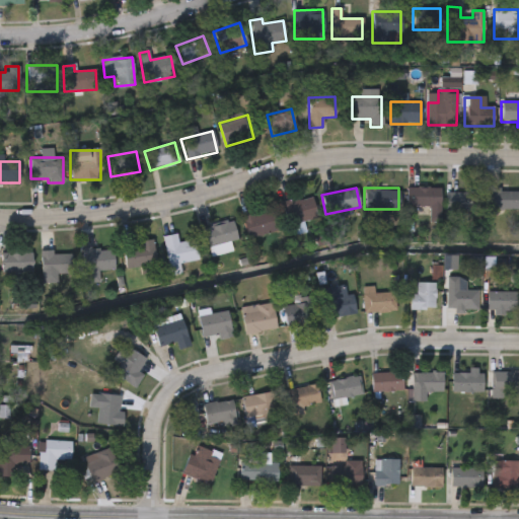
[(439,189),(439,207),(405,207),(405,189),(439,189)]
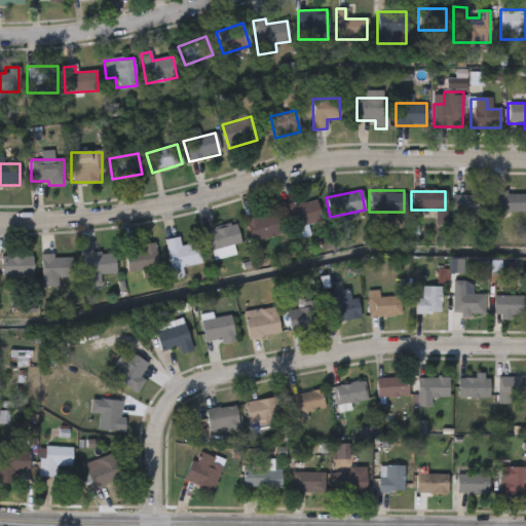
[(525,213),(492,213),(492,193),(525,193),(525,213)]
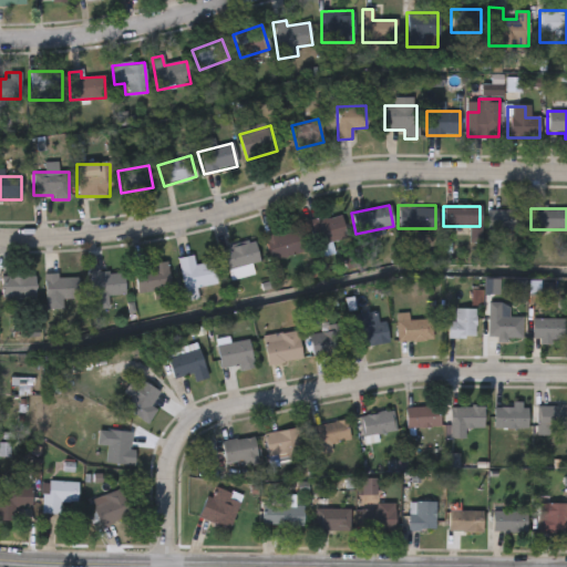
[(486,232),(486,210),(524,210),(524,232),(486,232)]
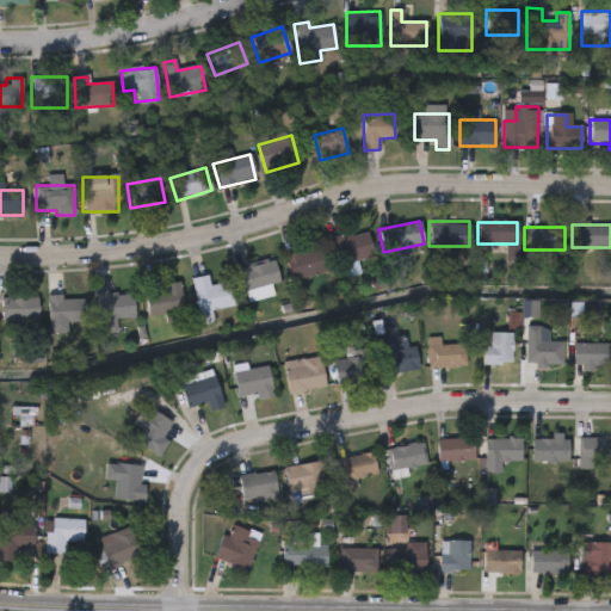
[(332,239),(368,232),(372,257),(337,264),(332,239)]
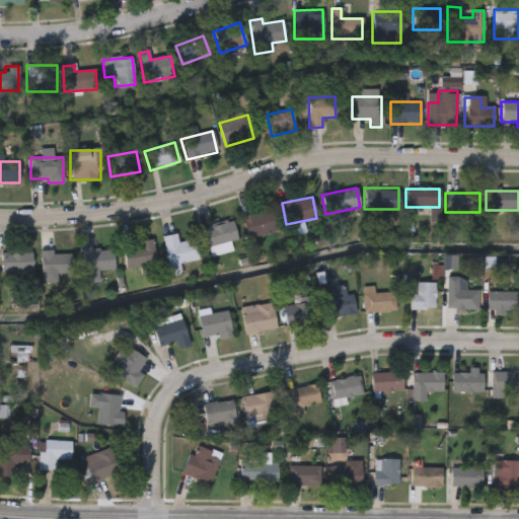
[(241,218),(271,209),(277,229),(248,238),(241,218)]
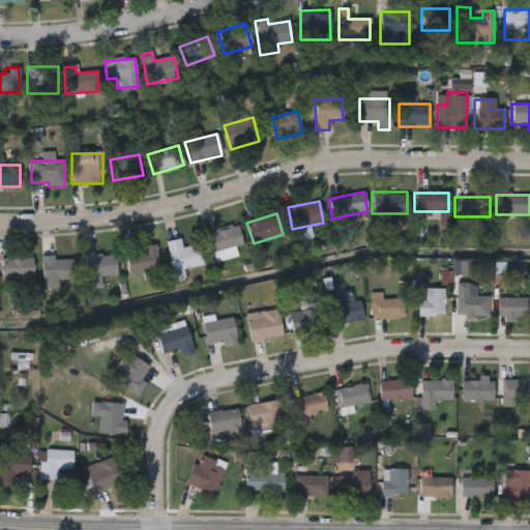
[(237,225),(242,244),(233,246),(235,256),(214,261),(208,232),(237,225)]
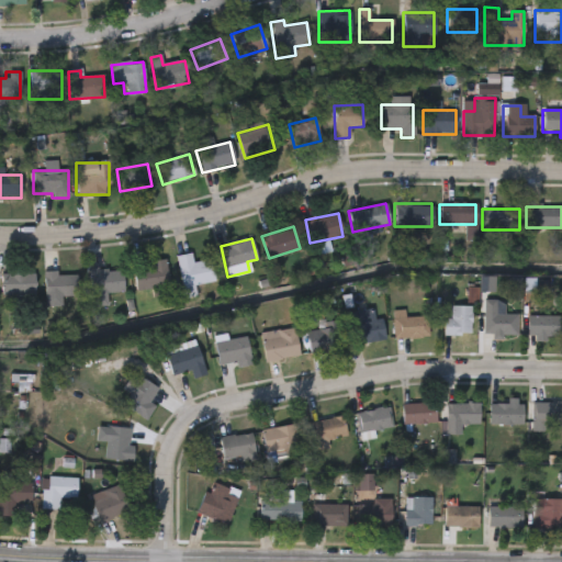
[(176,256),(190,253),(192,263),(211,260),(214,281),(182,288),(176,256)]
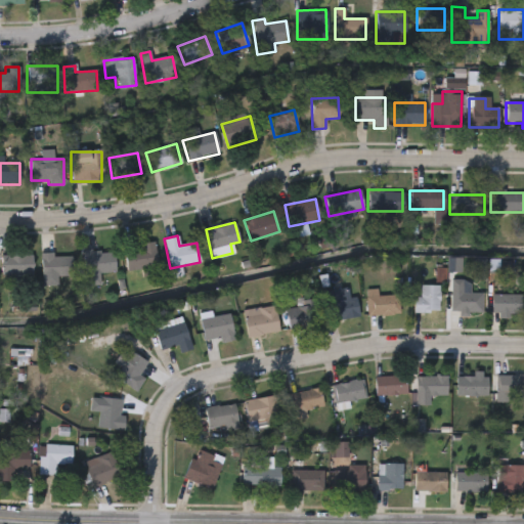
[(126,270),(125,250),(139,249),(139,244),(155,243),(157,269),(126,270)]
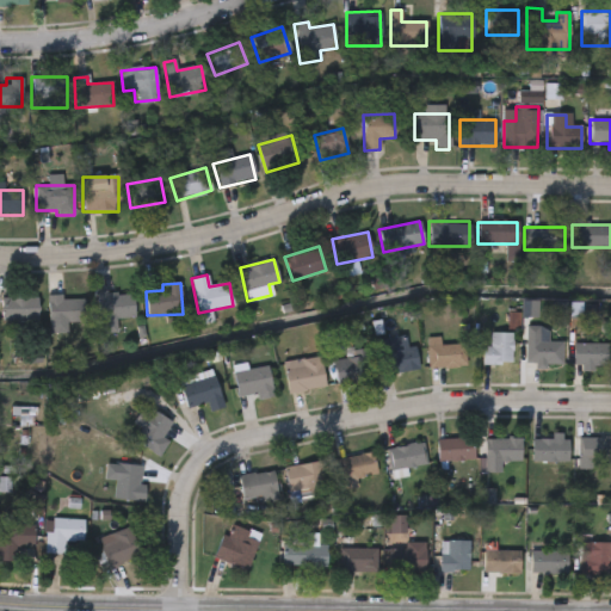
[(98,294),(134,294),(134,318),(116,318),(116,333),(98,333),(98,294)]
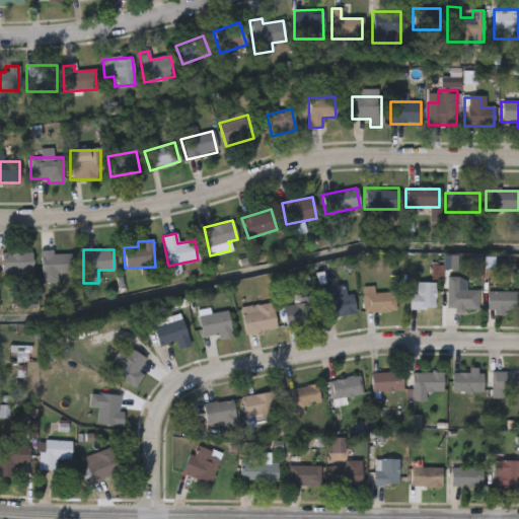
[(41,251),(71,251),(71,274),(41,274),(41,251)]
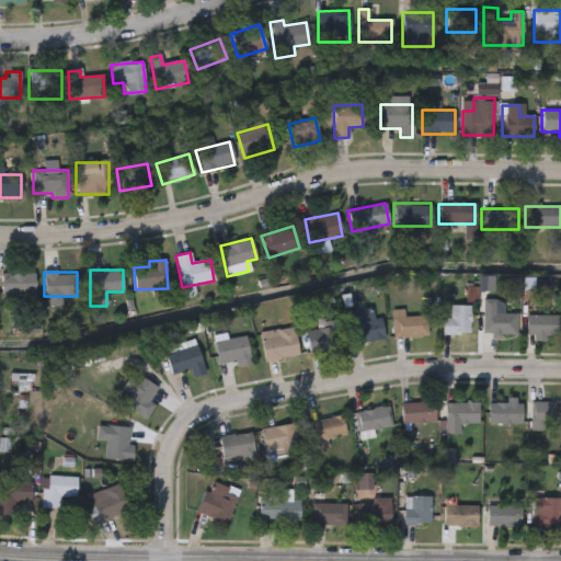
[(1,273),(35,273),(35,294),(1,294),(1,273)]
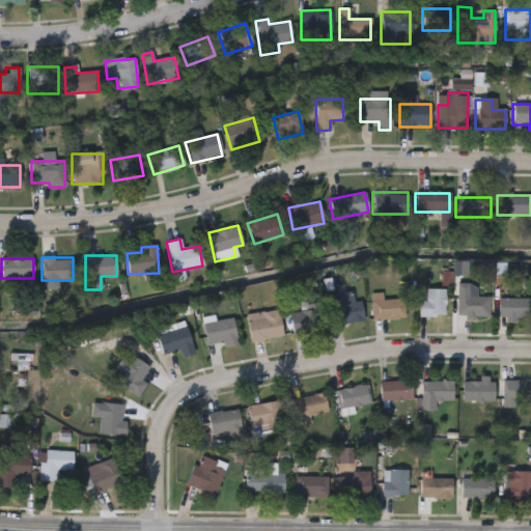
[(488,298),(488,318),(455,318),(456,284),(468,284),(468,297),(488,298)]
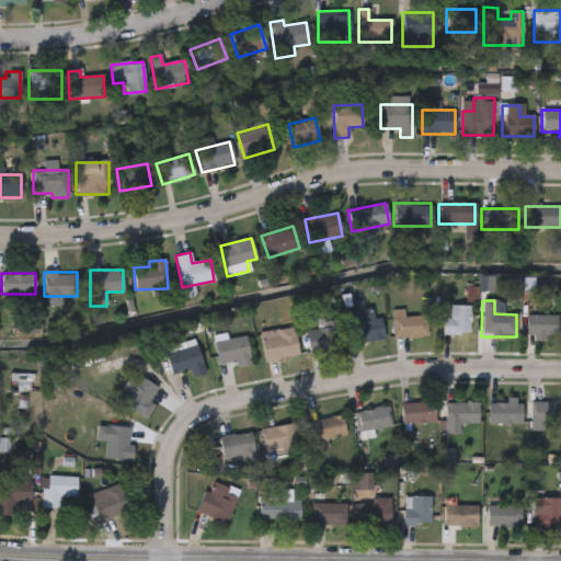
[(469,306),(469,335),(442,335),(442,319),(450,319),(450,306),(469,306)]
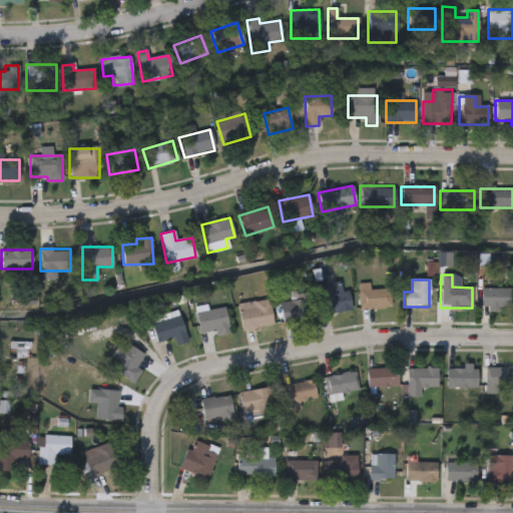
[(323,315),(318,286),(340,283),(342,292),(348,291),(352,310),(323,315)]
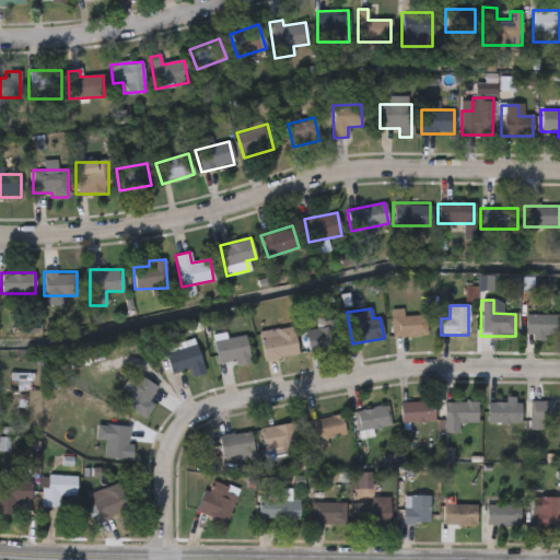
[(559,315),(559,338),(526,338),(526,315),(559,315)]
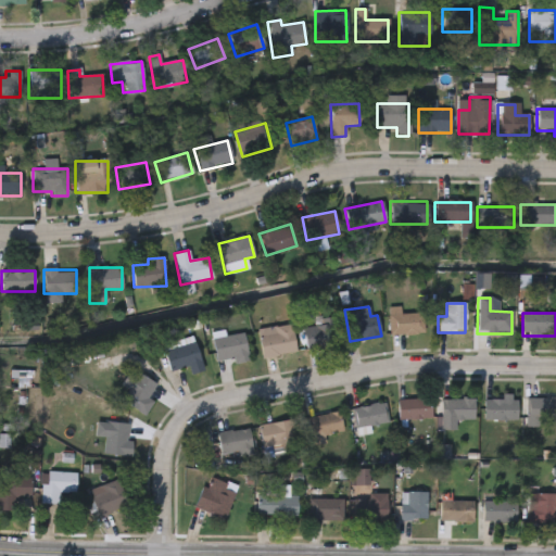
[(389,315),(424,315),(424,335),(389,335),(389,315)]
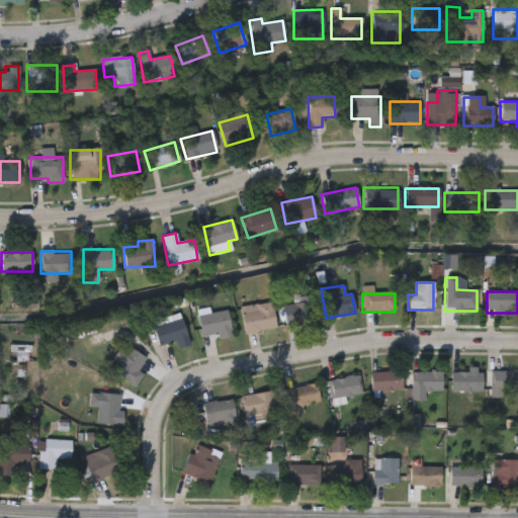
[(240,308),(271,301),(275,328),(244,333),(240,308)]
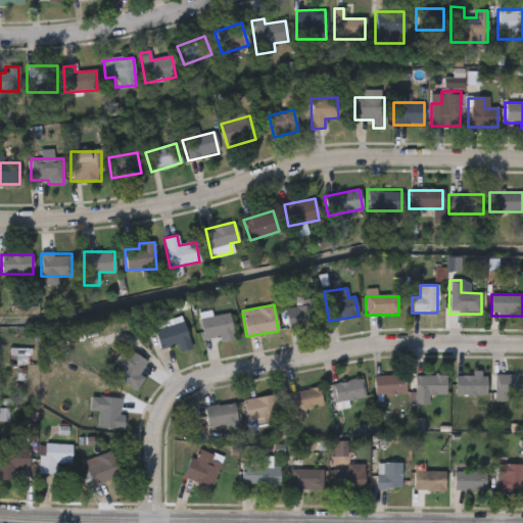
[(319,326),(285,327),(284,305),(318,304),(319,326)]
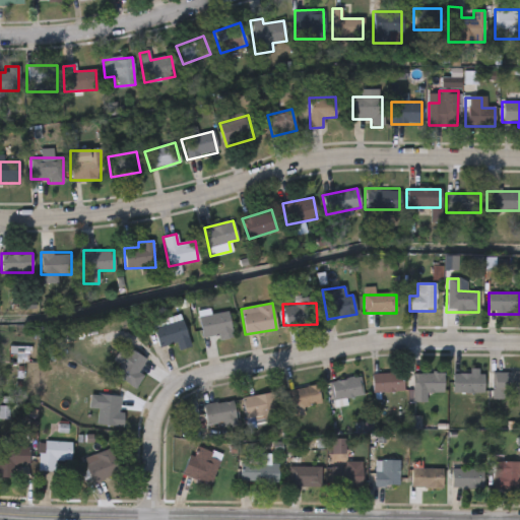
[(218,341),(216,334),(203,337),(198,317),(226,311),(233,337),(218,341)]
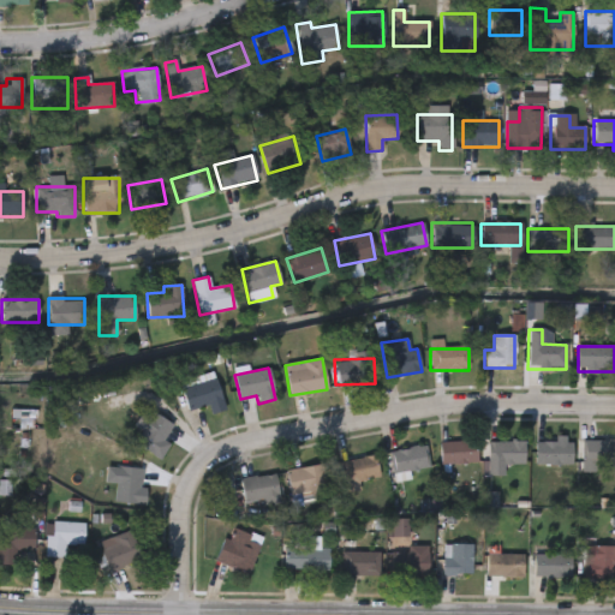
[(225,410),(212,415),(208,405),(189,411),(180,386),(214,375),(225,410)]
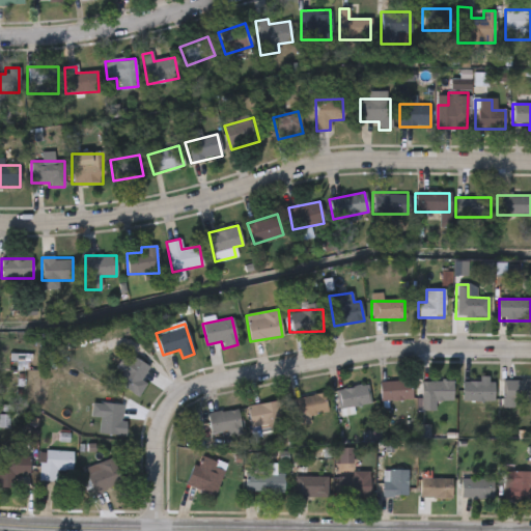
[(146,384),(138,397),(115,383),(133,357),(149,368),(141,381),(146,384)]
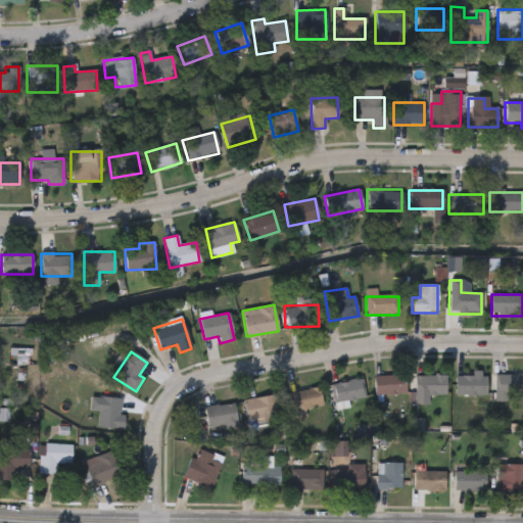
[(522,394),(494,394),(494,375),(522,375),(522,394)]
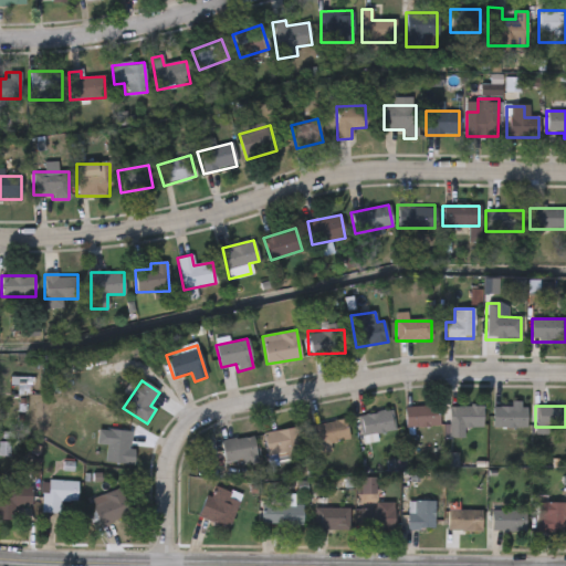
[(438,407),(438,427),(405,427),(405,407),(438,407)]
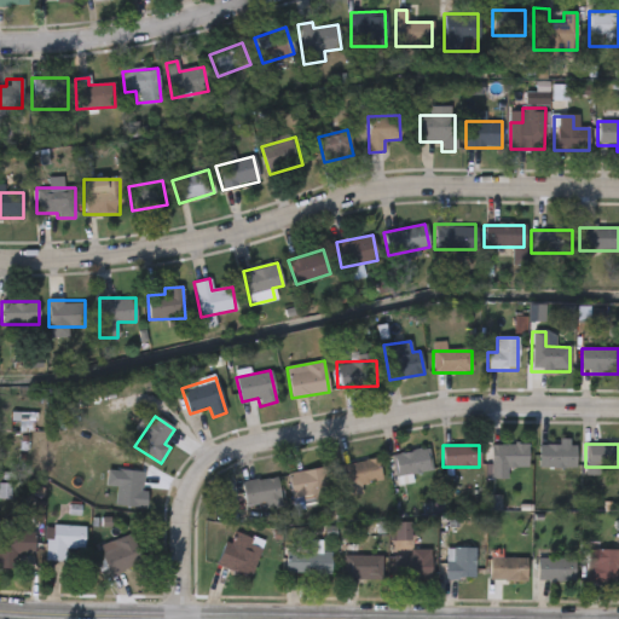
[(490,445),(527,445),(527,468),(507,468),(507,479),(490,479),(490,445)]
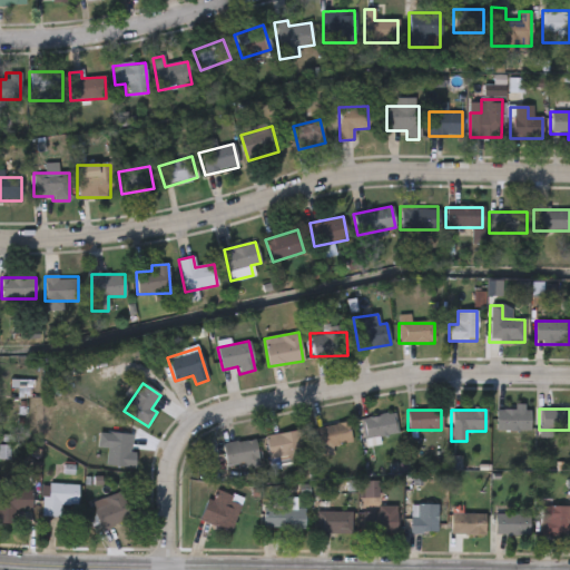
[(530,431),(495,431),(495,410),(530,410),(530,431)]
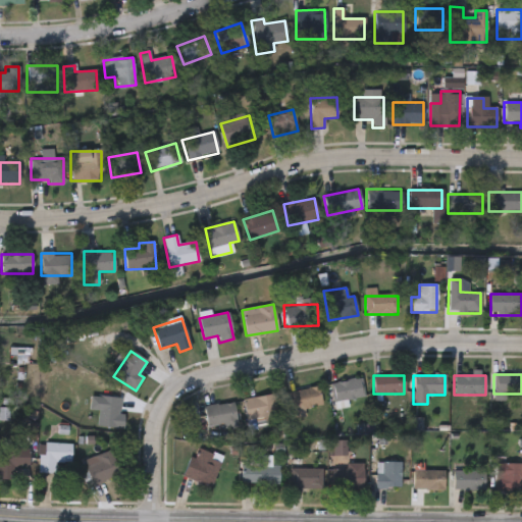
[(361,400),(334,400),(334,381),(361,381),(361,400)]
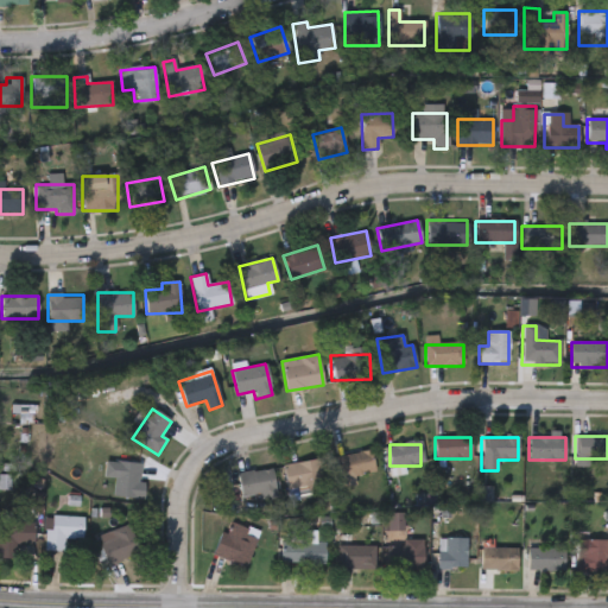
[(372,451),(375,473),(339,480),(335,457),(372,451)]
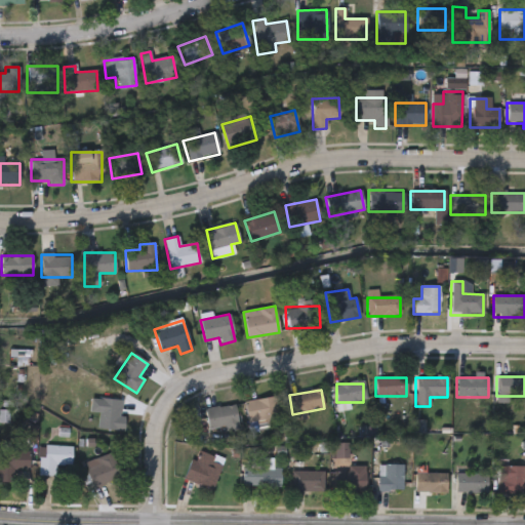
[(277,420),(247,423),(245,401),(275,398),(277,420)]
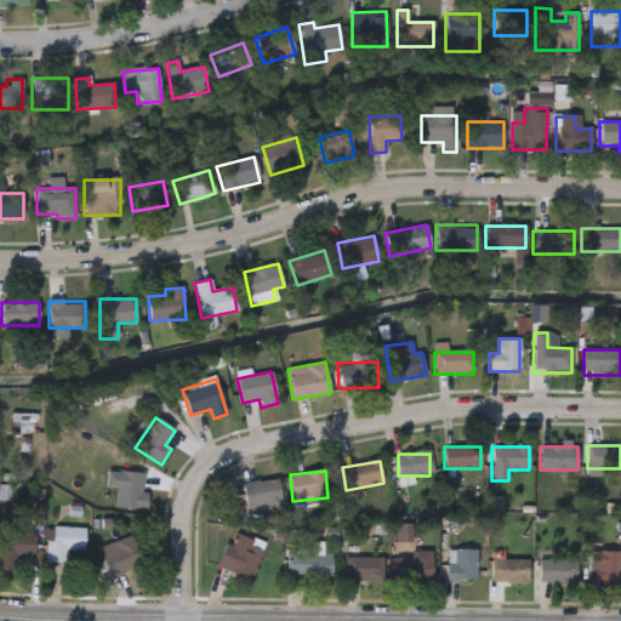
[(146,474),(144,510),(115,508),(118,472),(146,474)]
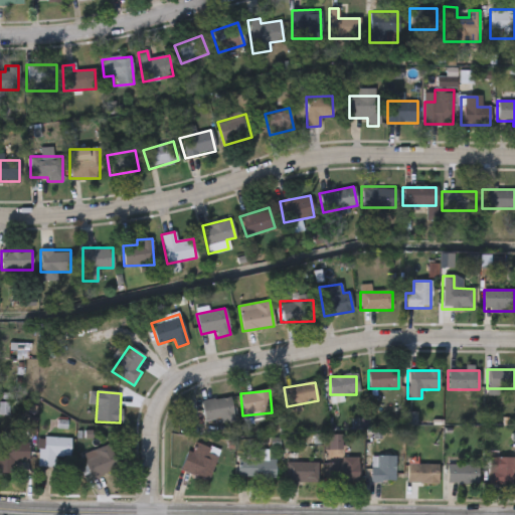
[(203,420),(202,400),(231,398),(232,419),(203,420)]
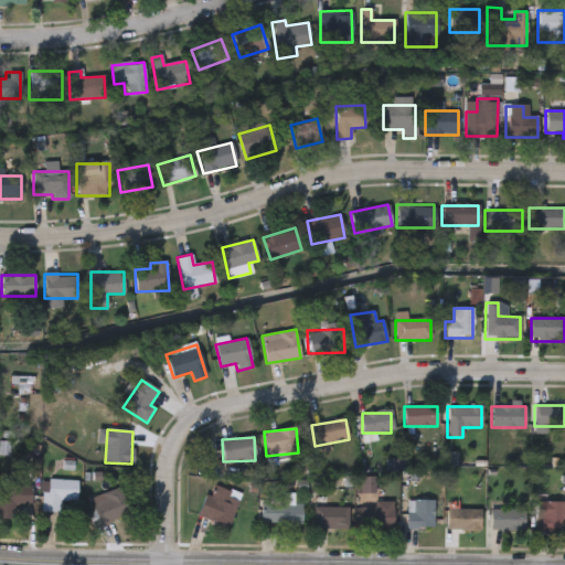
[(77,502),(60,501),(60,513),(42,512),(42,480),(77,481),(77,502)]
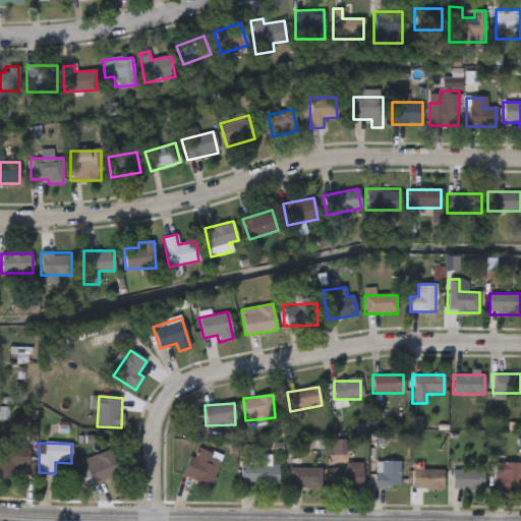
[(222,458),(210,487),(182,476),(194,447),(222,458)]
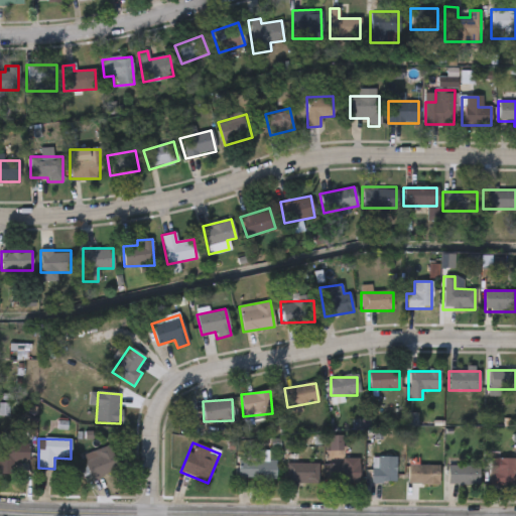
[(0,475),(0,443),(29,443),(29,462),(13,462),(13,475),(0,475)]
